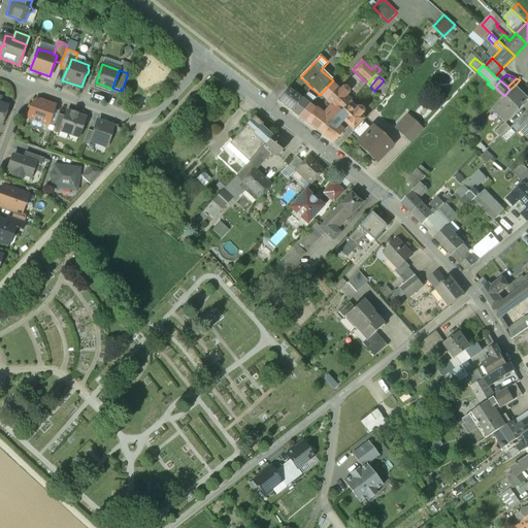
[(112,89),(96,83),(94,88),(110,94),(112,89)]
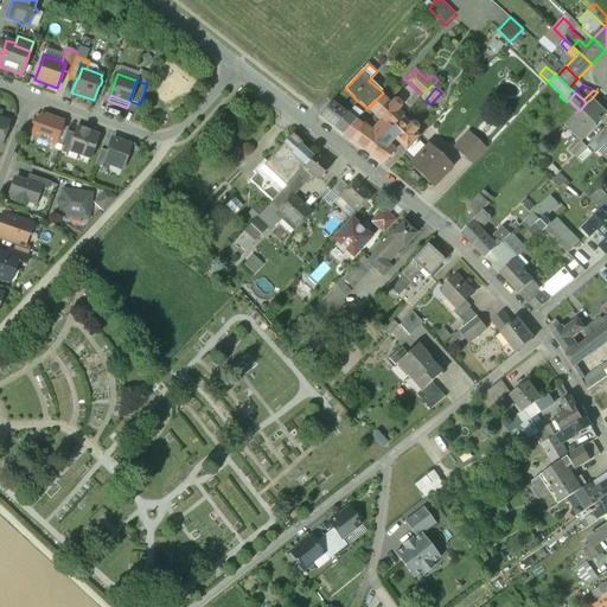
[(371,134),(362,127),(359,129),(352,140),(368,153),(398,120),(403,116),(397,112),(401,107),(401,103),(400,103),(397,101),(394,101),(390,104),(381,95),(368,109),(382,122),(371,134)]
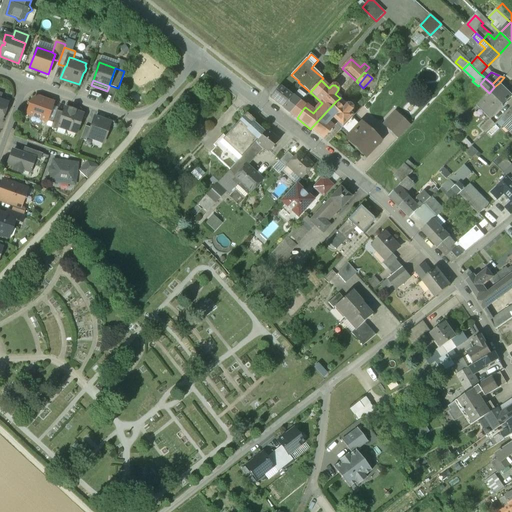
[(489,93),(477,105),(486,114),(488,112),(494,117),(504,107),(503,106),(511,96),(511,95),(499,83),(494,87),(489,93)]
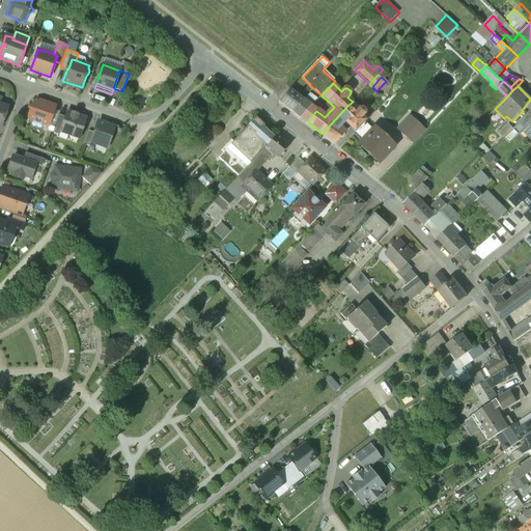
[(303,100),(290,89),(279,102),(294,112),(303,100)]
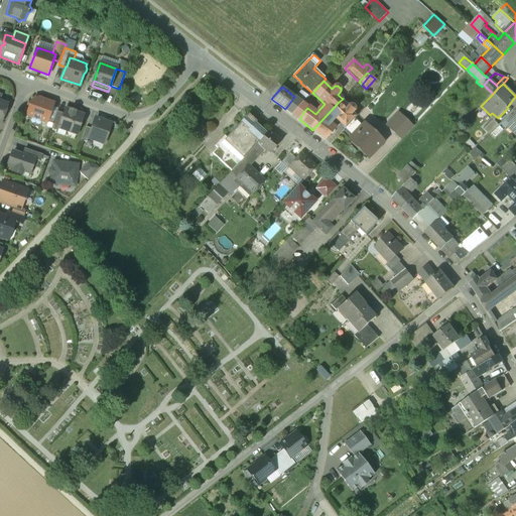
[(55,102),(38,96),(30,99),(24,114),(33,118),(34,114),(40,116),(39,120),(47,123),(55,102)]
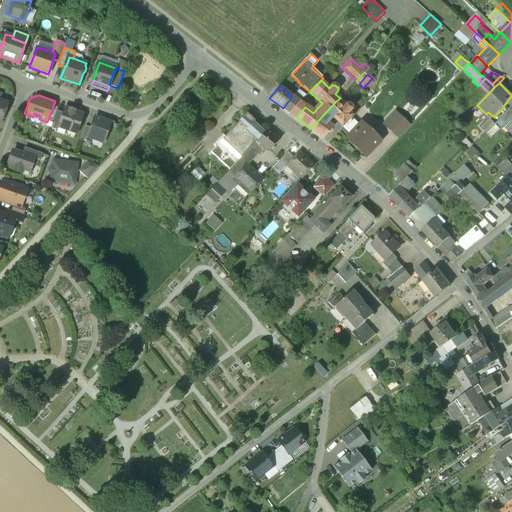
[(300,102),(292,96),(283,108),(290,113),(297,105),(300,102)]
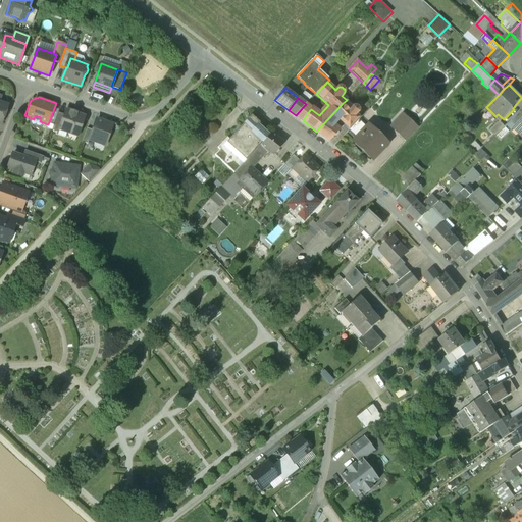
[(354,107),(347,100),(343,103),(351,110),(353,107),(354,107)]
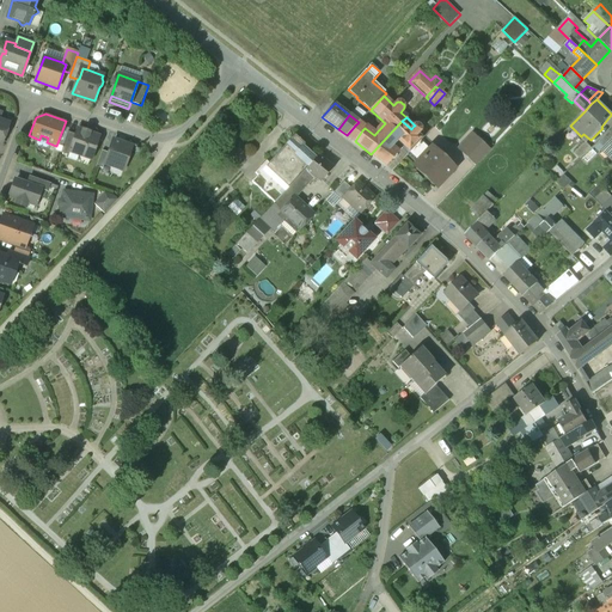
[(402,121),(371,154),(386,165),(398,153),(391,147),(396,141),(398,140),(402,144),(414,132),(411,129),(402,121)]
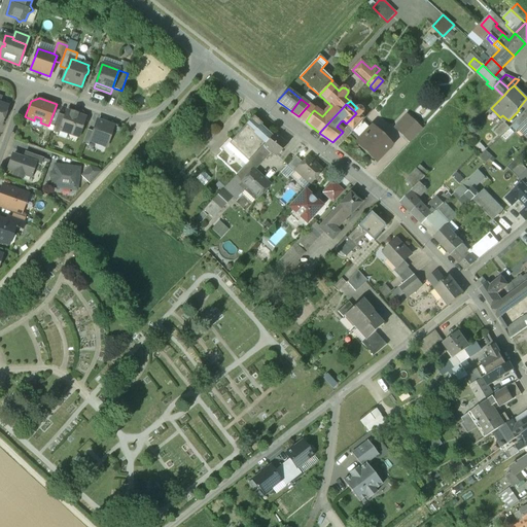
[(299,116),(306,121),(312,112),(306,108),(299,116)]
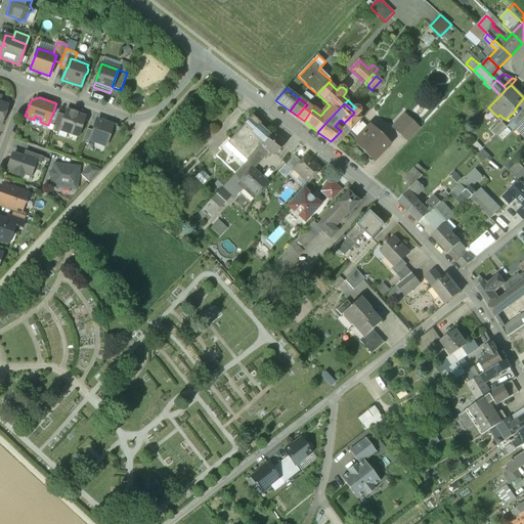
[(73,112),(71,111),(71,112),(67,111),(64,115),(59,129),(60,129),(78,136),(85,117),(77,114),(77,113),(76,113),(76,114),(72,113),(73,112)]
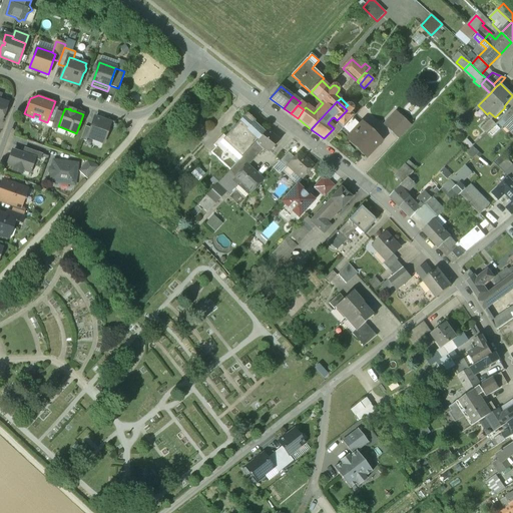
[(512,111),(511,109),(502,118),(506,123),(512,115),(512,111)]
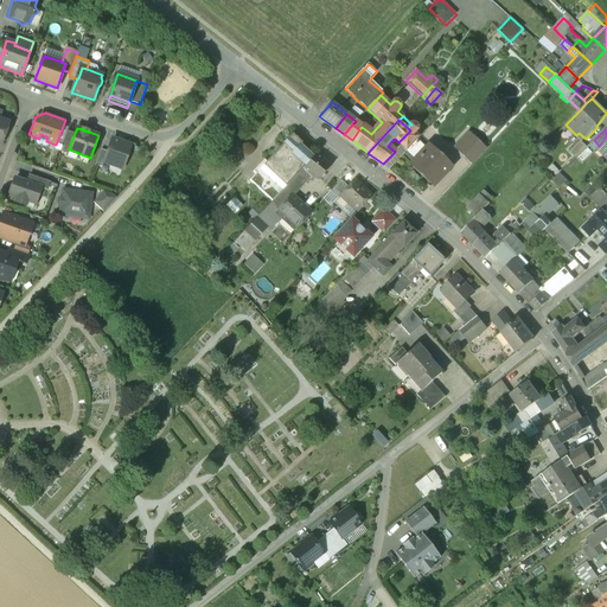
[(75,133),(68,131),(61,151),(69,153),(70,149),(69,149),(75,133)]
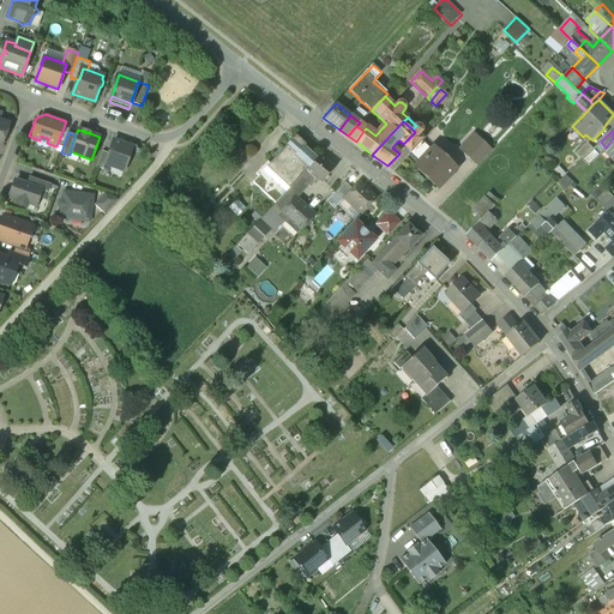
[(415,132),(403,144),(407,146),(411,152),(422,140),(423,139),(419,134),(415,132)]
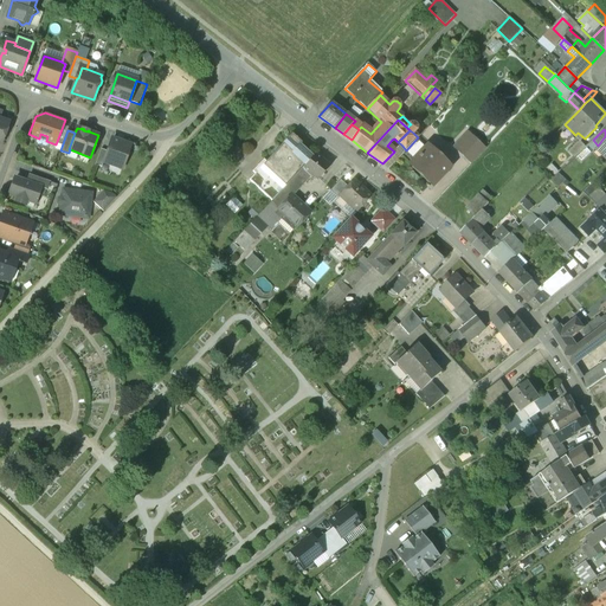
[(485,149),(468,133),(455,147),(472,163),(485,149)]
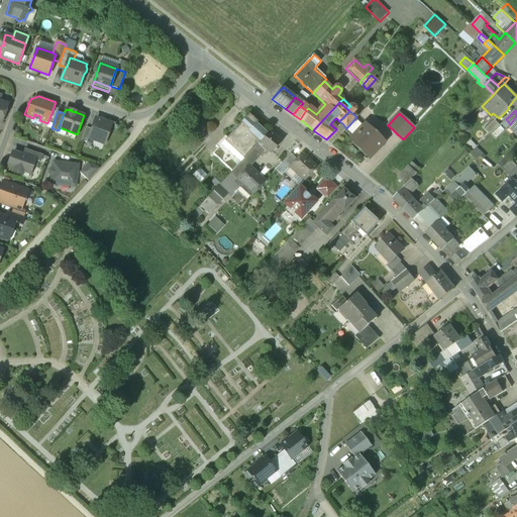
[(257,122),(248,114),(245,118),(245,117),(241,122),(238,126),(233,132),(227,138),(225,136),(215,146),(218,148),(213,153),(232,172),(267,133),(256,123),(257,122)]
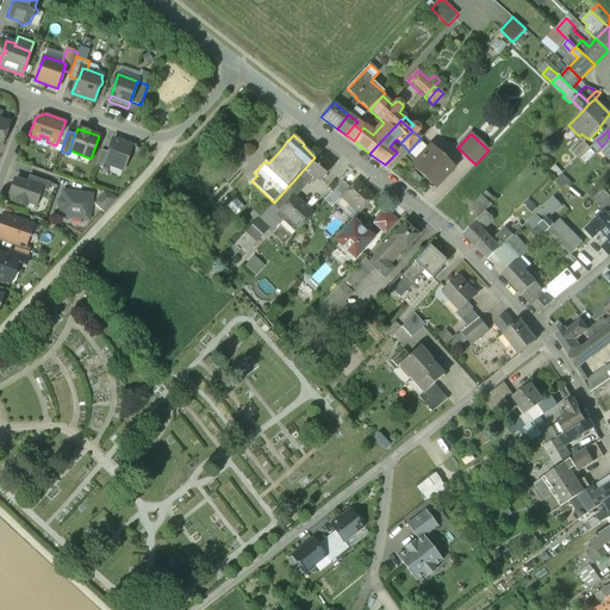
[(599,149),(609,160),(609,137),(602,147),(599,149)]
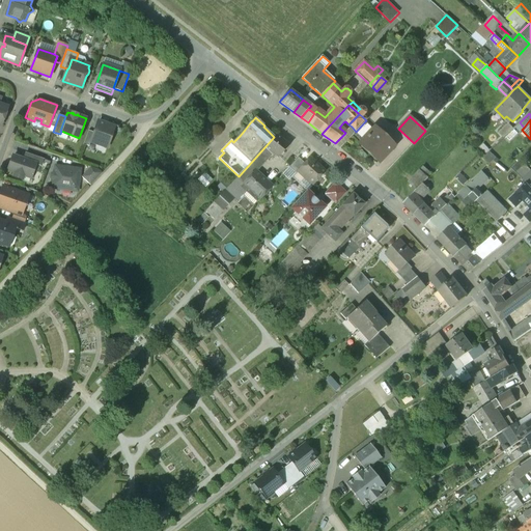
[(114,127),(99,121),(94,133),(91,142),(107,147),(114,127)]
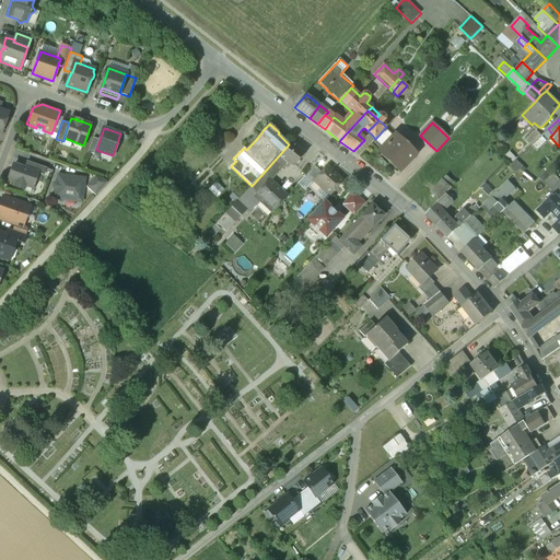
[(374,140),(373,141),(382,150),(394,137),(385,128),(375,139),(374,140)]
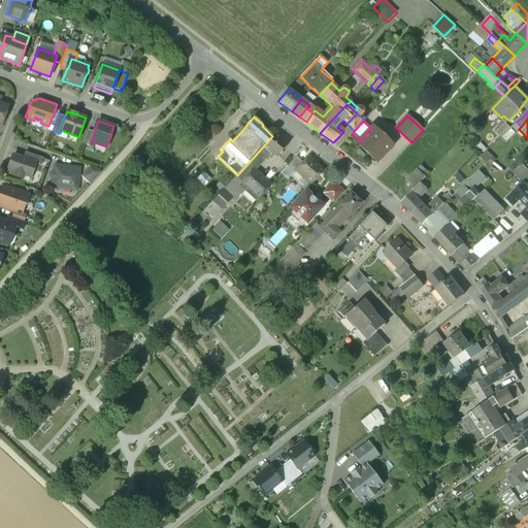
[(506,122),(496,132),(500,137),(510,127),(506,124),(507,123),(506,122)]
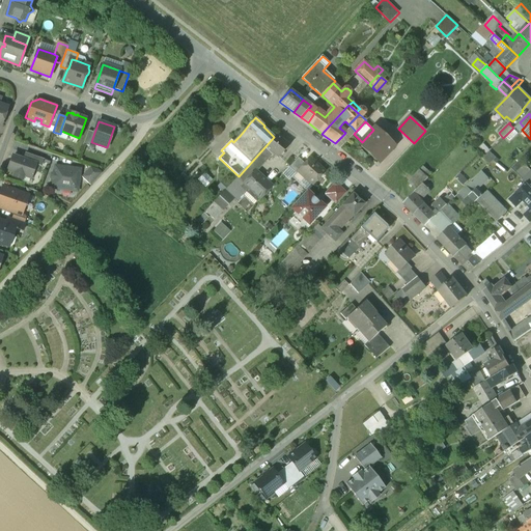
[(394,146),(374,129),(373,130),(362,142),(368,147),(368,150),(372,155),(374,155),(381,160),(394,146)]
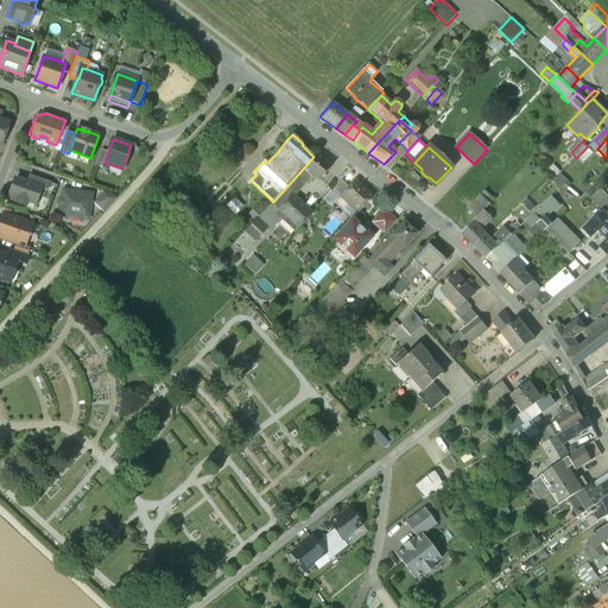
[(108,152),(101,150),(96,165),(102,168),(105,163),(108,152)]
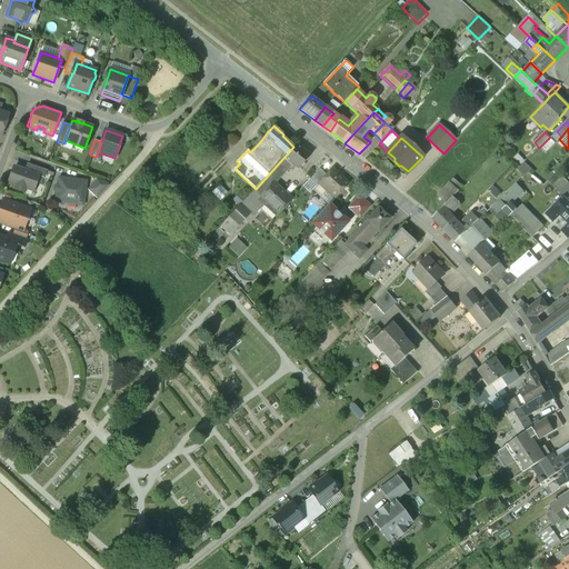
[(311,156),(296,145),(293,147),(256,189),(255,190),(261,197),(291,165),(298,169),(311,156)]
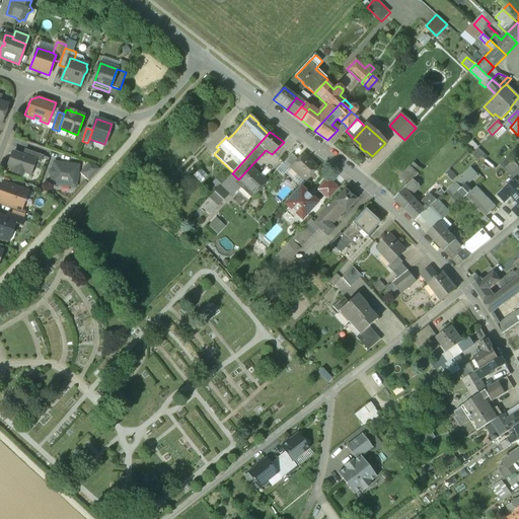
[(36,153),(25,149),(23,156),(34,160),(36,153)]
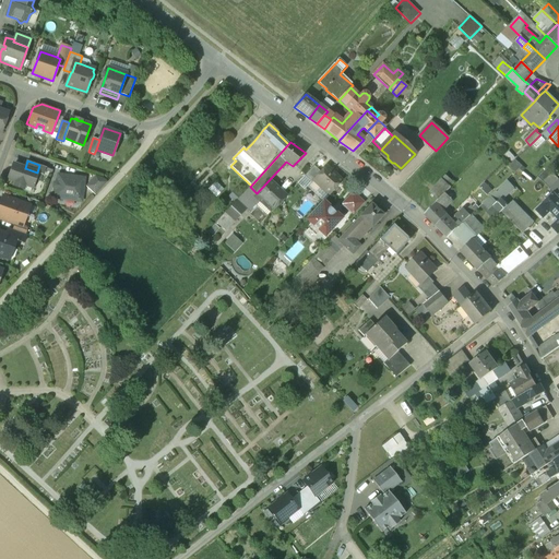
[(25,168),(14,164),(9,179),(16,181),(14,186),(23,189),(25,185),(33,187),(37,173),(25,168)]
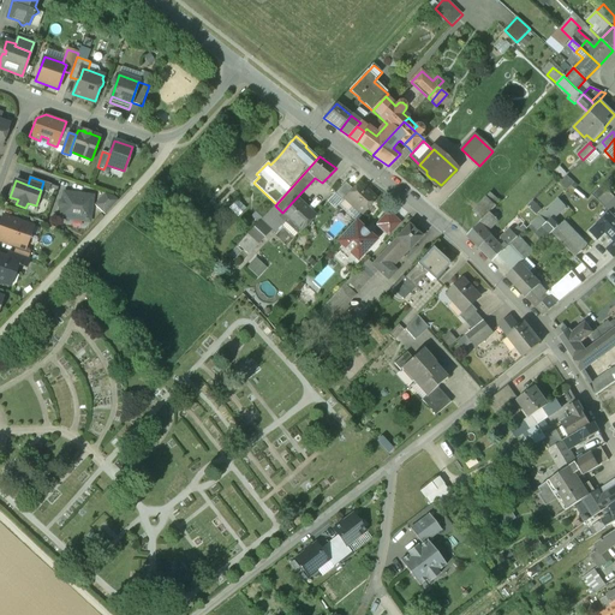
[(51,184),(43,181),(41,190),(47,192),(51,184)]
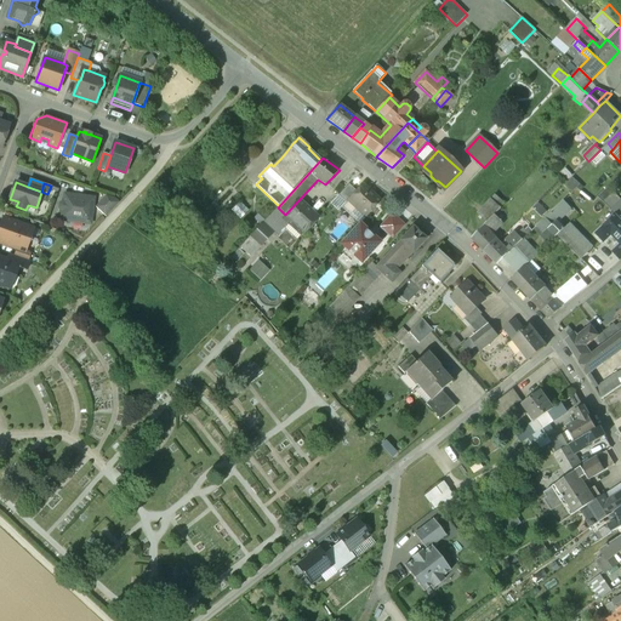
[(348,184),(339,195),(346,203),(349,199),(348,199),(355,191),(348,184)]
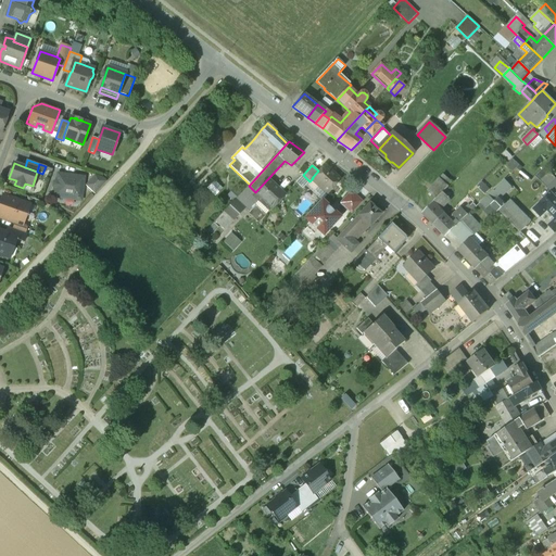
[(341,180),(324,165),(318,171),(312,178),(313,178),(329,193),(341,180)]
